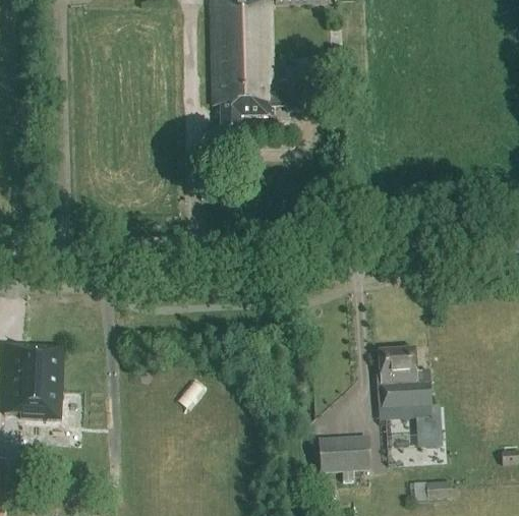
[(273,102),(288,101),(288,110),(305,109),(304,77),(287,78),(287,83),(273,83),(270,0),(240,0),(212,1),(215,104),(221,104),(222,130),(242,129),(242,115),(273,114),(273,102)]
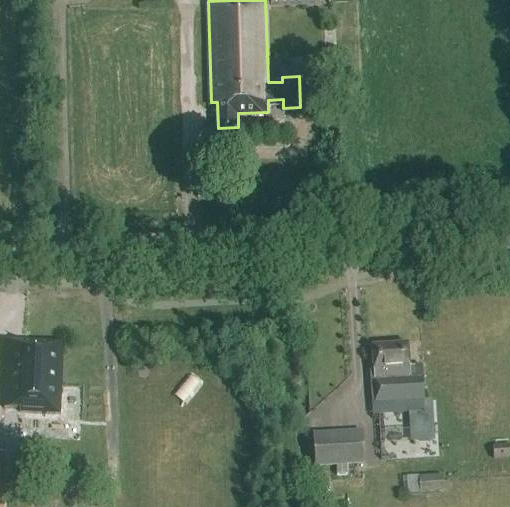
[(6,381),(5,405),(22,405),(22,410),(61,411),(63,339),(7,337),(6,370),(9,370),(8,381),(6,381)]
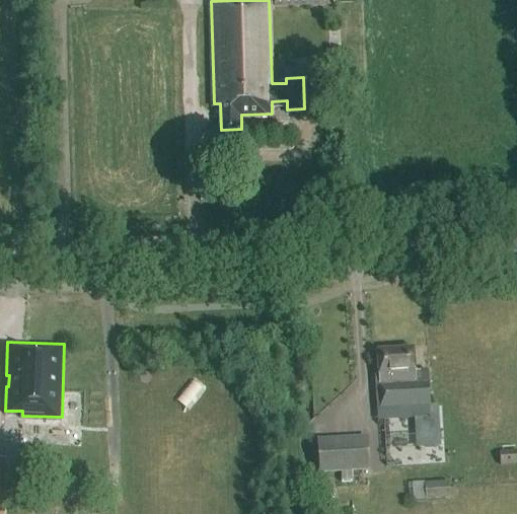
[(430,400),(428,367),(417,368),(415,345),(378,348),(382,405),(430,400)]
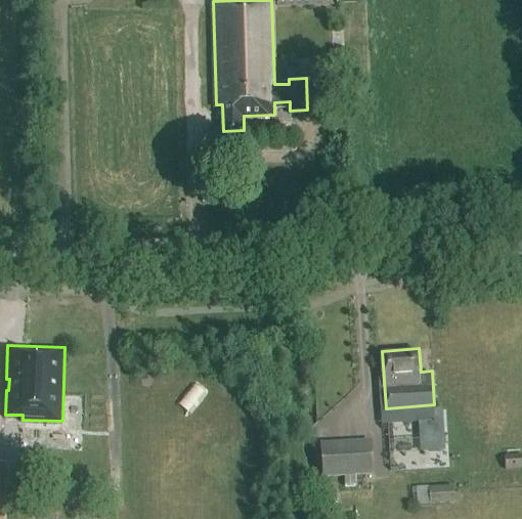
[(93,434),(44,433),(44,461),(92,463),(93,434)]
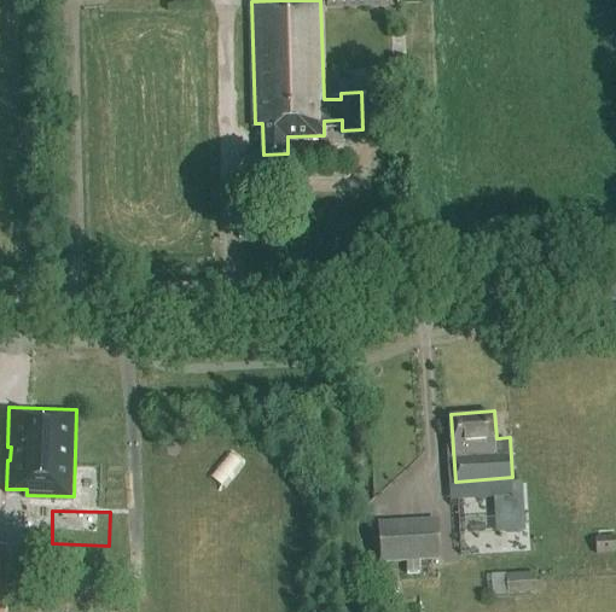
[(440,516),(378,519),(381,561),(407,559),(408,570),(422,570),(420,559),(442,557),(440,516)]
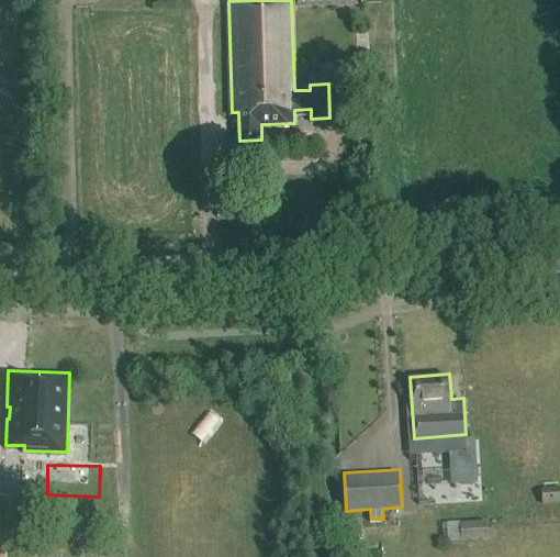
[(559,485),(542,485),(542,501),(559,500),(559,485)]
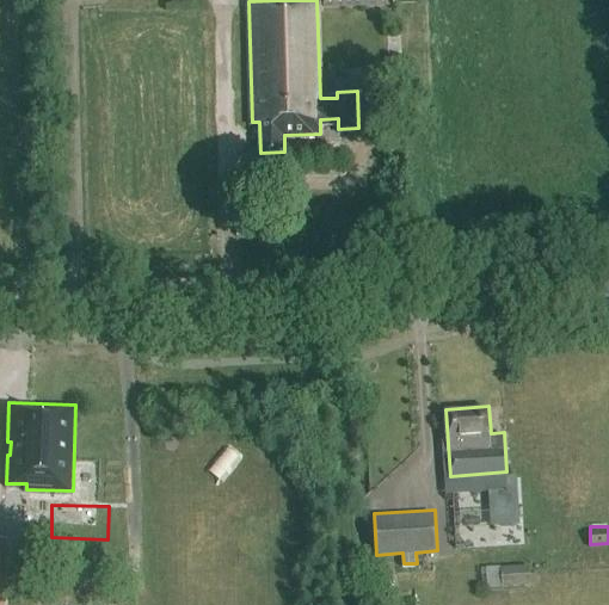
[(531,582),(530,562),(502,565),(503,584),(531,582)]
